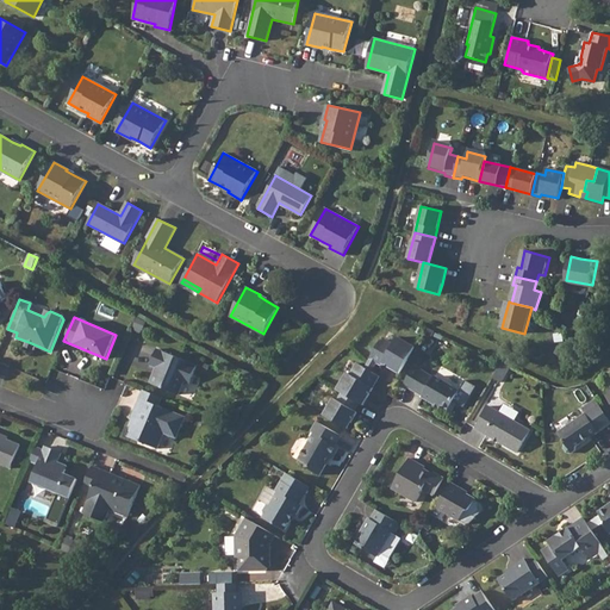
[(380,340),(369,359),(378,362),(381,366),(383,363),(400,373),(415,347),(398,337),(393,344),(385,340),(380,340)]
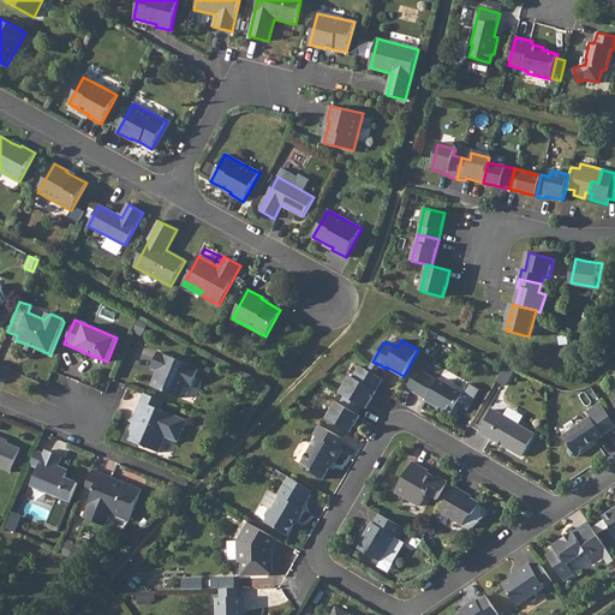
[(193,366),(159,352),(151,369),(157,370),(160,371),(159,375),(155,376),(151,386),(180,398),(185,384),(191,387),(198,369),(193,366)]
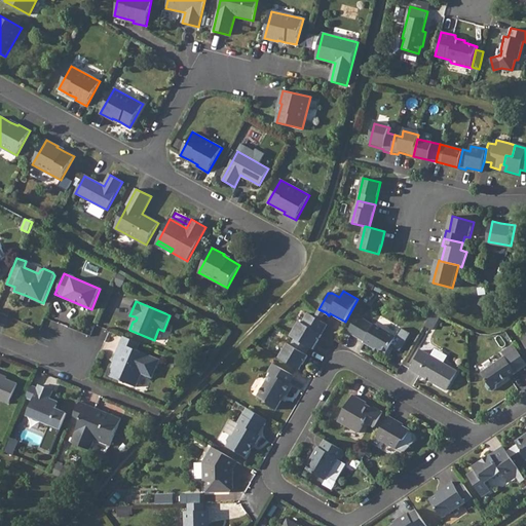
[(318,309),(314,316),(321,321),(326,312),(318,309)]
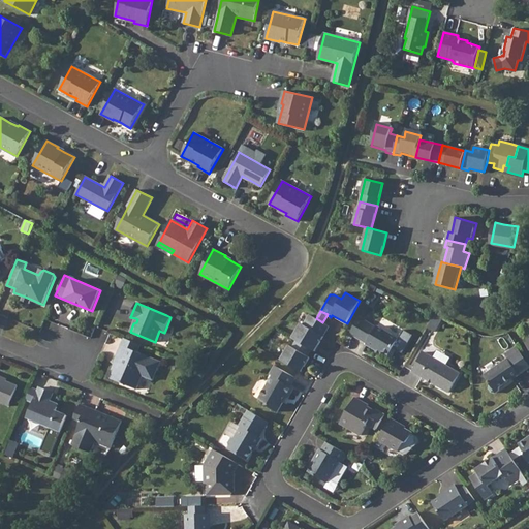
[(289,345),(281,360),(302,372),(310,358),(308,356),(312,349),(315,351),(323,336),(329,325),(322,322),(316,318),(309,314),(304,324),(301,322),(292,338),(297,340),(292,347),(289,345)]
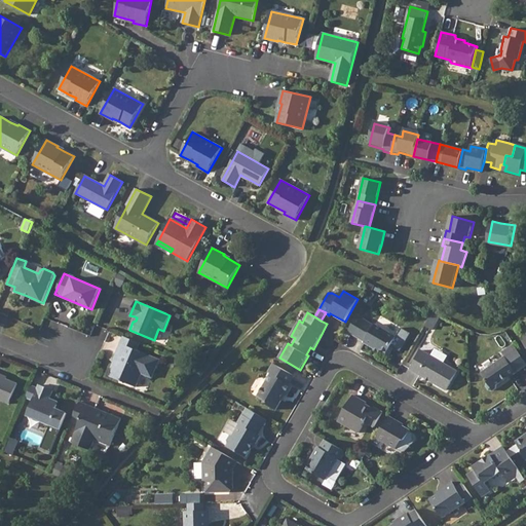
[(440,315),(433,312),(424,326),(431,330),(440,315)]
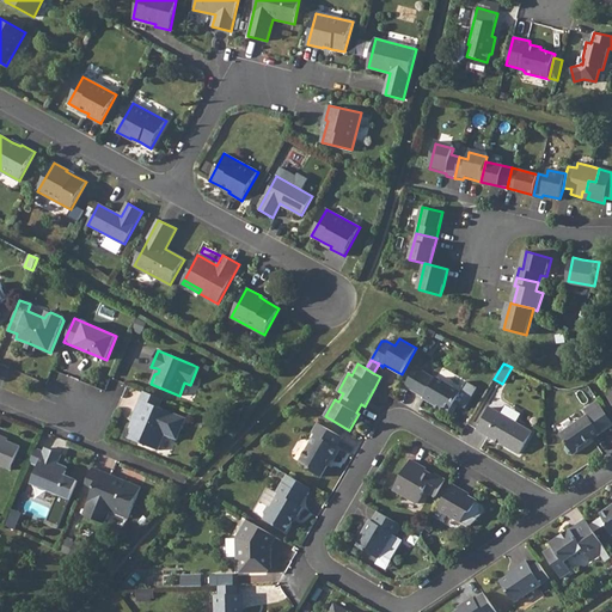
[(435,379),(416,367),(404,386),(423,397),(423,398),(441,409),(442,407),(453,412),(458,404),(454,403),(460,392),(436,377),(435,379)]
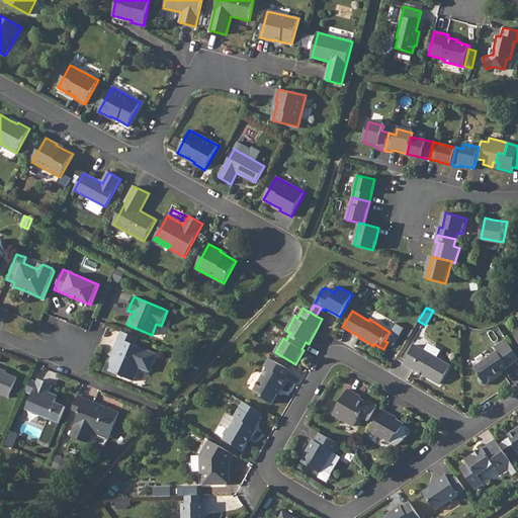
[(139,338),(122,331),(119,338),(136,345),(139,338)]
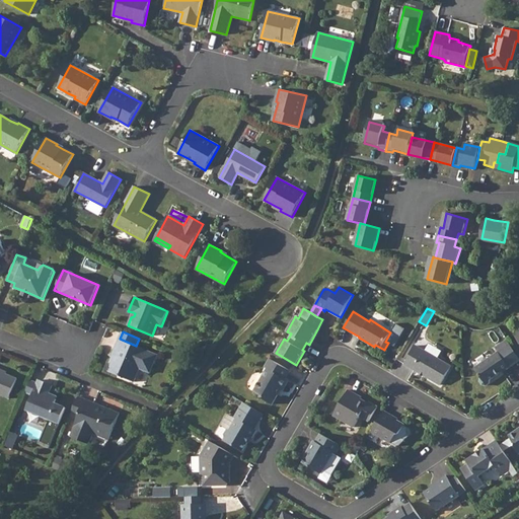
[(136,346),(120,339),(113,355),(114,356),(113,358),(107,371),(135,382),(140,369),(151,373),(158,355),(136,346)]
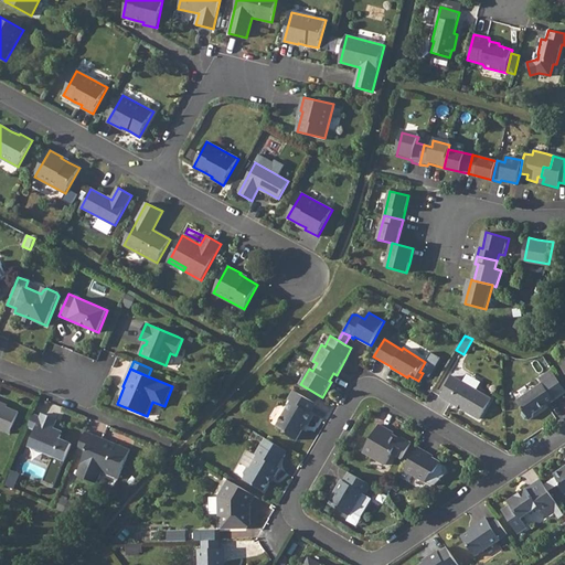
[(564,394),(564,393),(564,387),(553,370),(548,371),(564,394)]
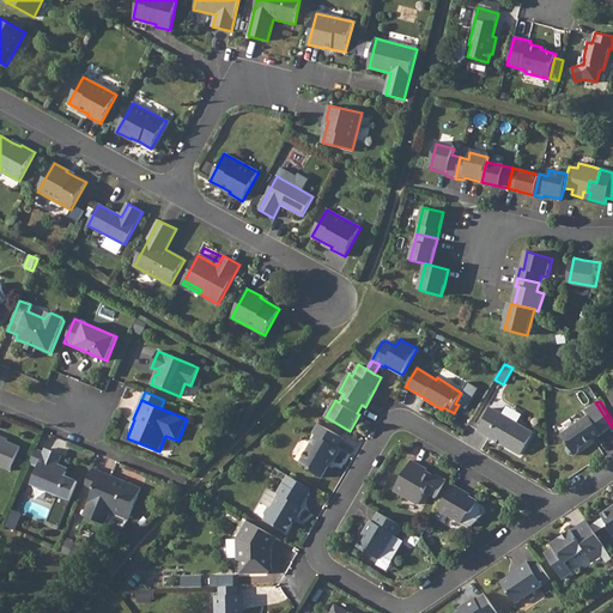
[(589,416),(602,434),(612,428),(595,402),(586,410),(589,416)]
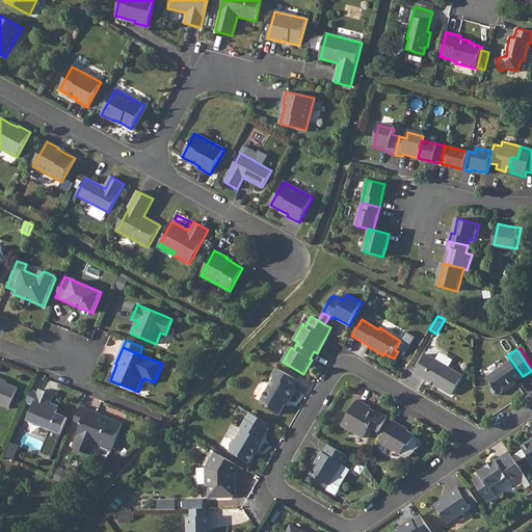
[(462,375),(426,354),(415,373),(451,395),(462,375)]
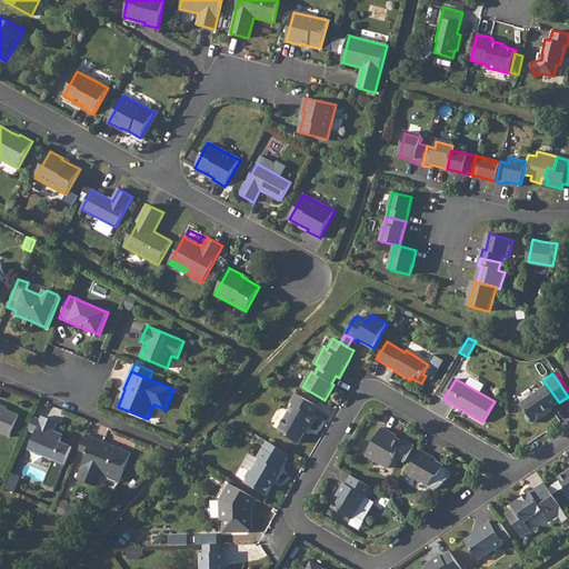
[(543,380),(519,398),(522,402),(547,385),(543,380)]
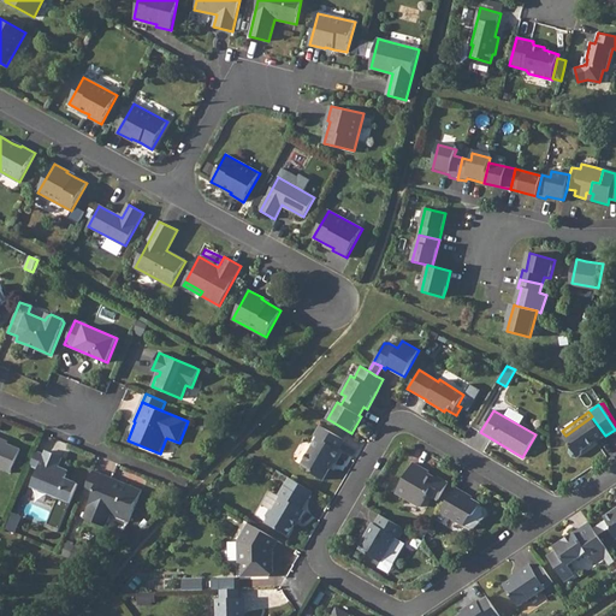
[(605,436),(592,418),(563,437),(572,446),(570,452),(573,456),(578,457),(581,455),(582,450),(597,440),(597,442),(605,436)]
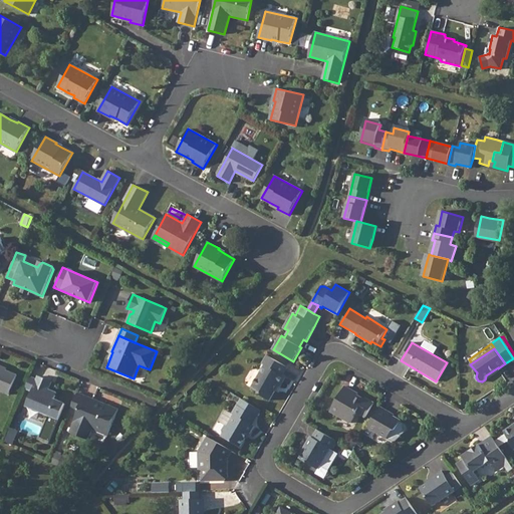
[(283,375),(288,367),(267,355),(262,363),(265,364),(251,388),(260,393),(261,395),(270,401),(275,391),(275,389),(277,384),(279,386),(280,387),(286,377),(283,375)]
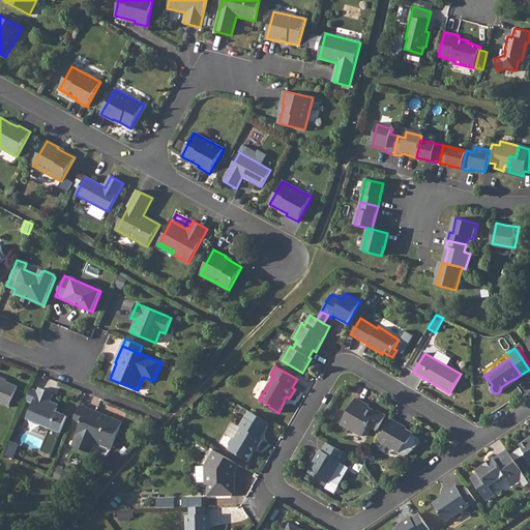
[(1,377),(0,376),(0,403),(9,407),(18,386),(6,381),(0,379),(1,377)]
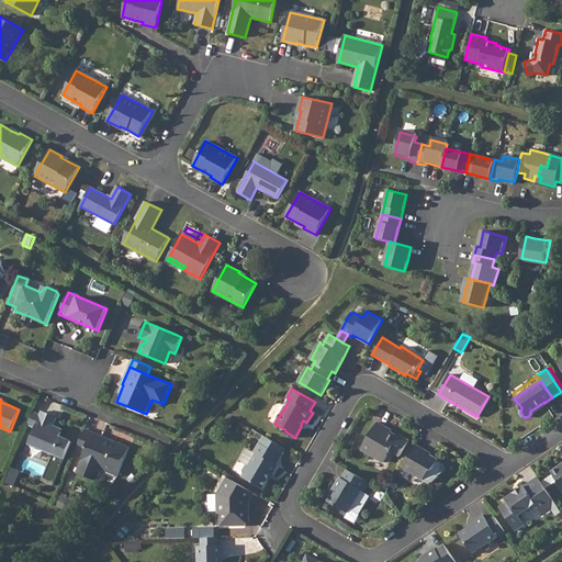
[(41,415),(33,412),(27,425),(35,428),(41,415)]
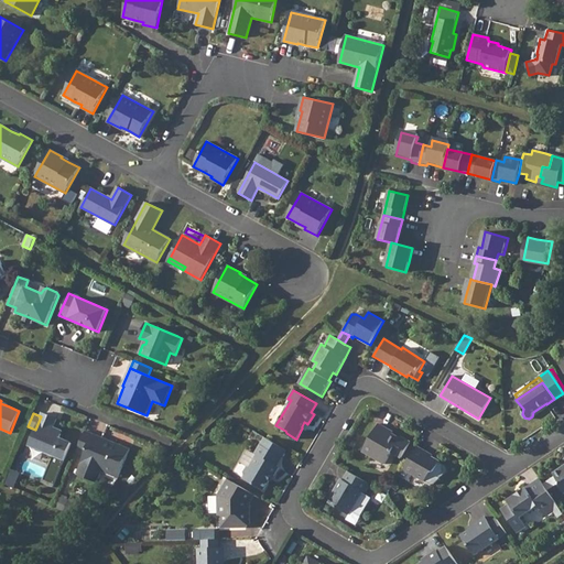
[(42,413),(41,416),(35,430),(29,445),(65,459),(72,443),(60,438),(62,434),(52,430),(53,427),(56,419),(42,413)]
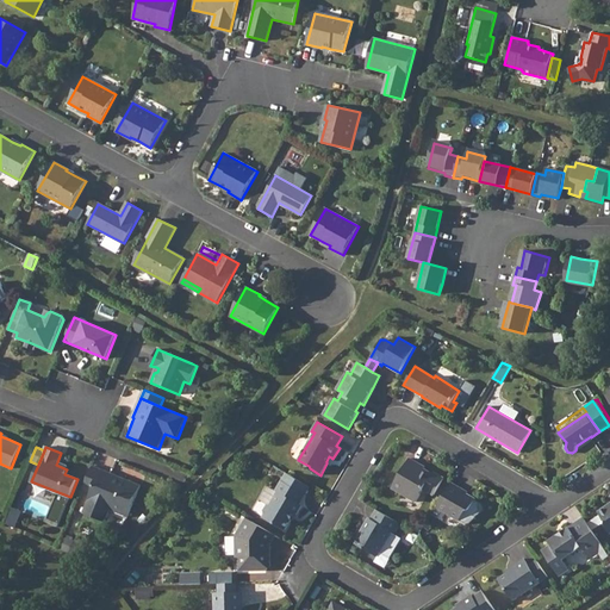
[(421,462),(411,456),(393,486),(417,500),(434,472),(425,467),(419,464),(421,462)]
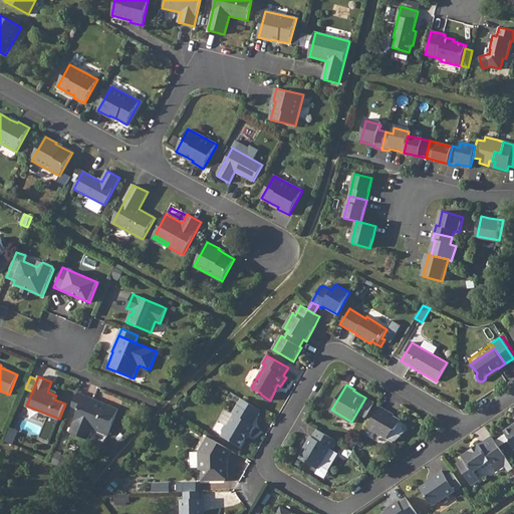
[(100,402),(78,393),(70,411),(77,414),(69,433),(88,440),(92,430),(107,436),(118,409),(104,404),(104,405),(99,403),(100,402)]
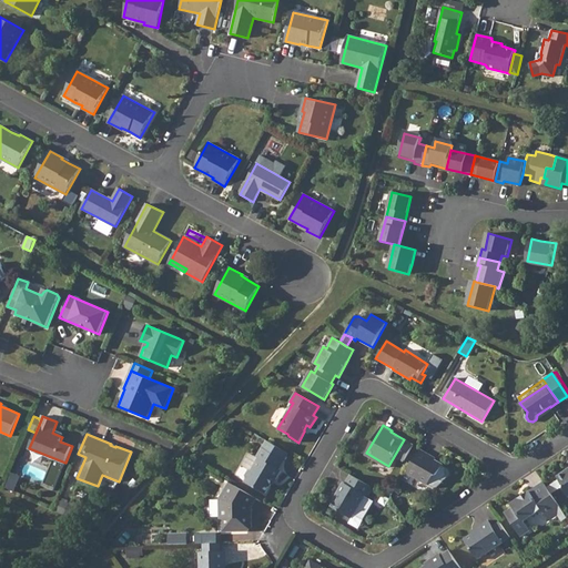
[(266,440),(262,448),(285,460),(290,454),(266,440)]
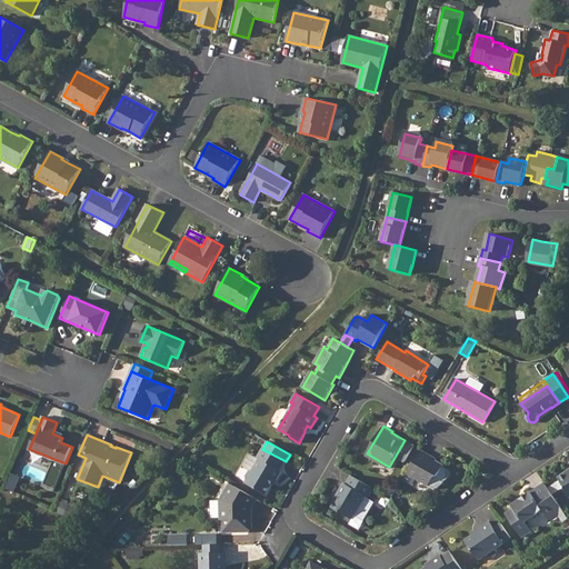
[(286,461),(262,449),(258,458),(259,459),(253,469),(250,470),(246,477),(247,480),(246,482),(267,495),(276,479),(277,480),(282,471),(280,471),(286,461)]
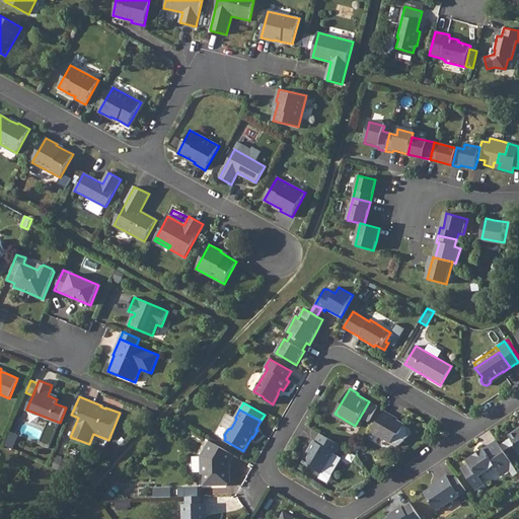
[(392,416),(384,411),(372,432),(391,443),(395,435),(399,434),(404,425),(397,420),(392,417),(392,416)]
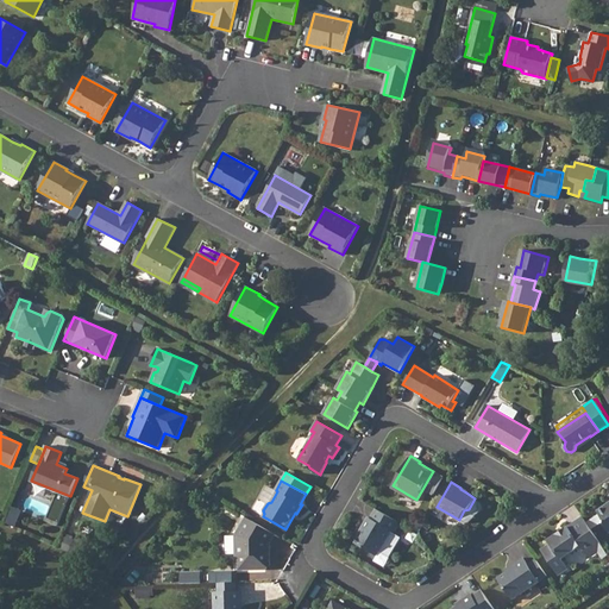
[(258,498),(268,503),(271,502),(277,491),(276,490),(268,485),(265,487),(258,498)]
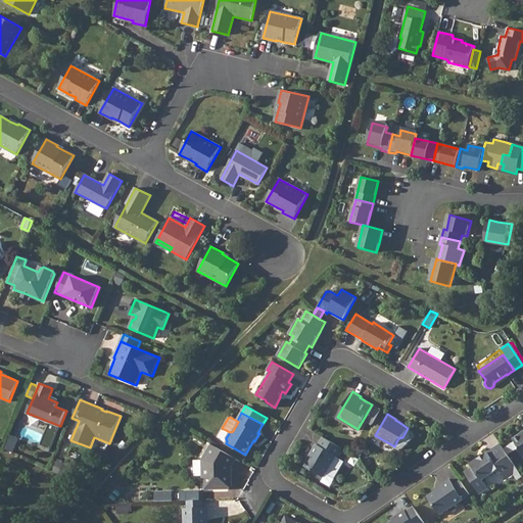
[(51,424),(43,442),(52,445),(60,427),(51,424)]
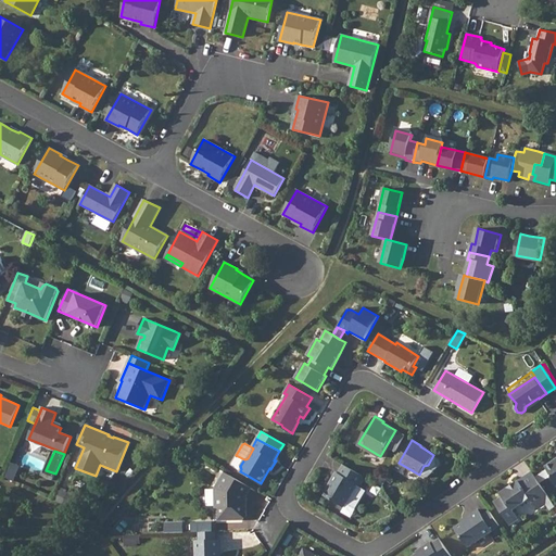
[(555,459),(546,467),(552,476),(551,479),(555,485),(555,459)]
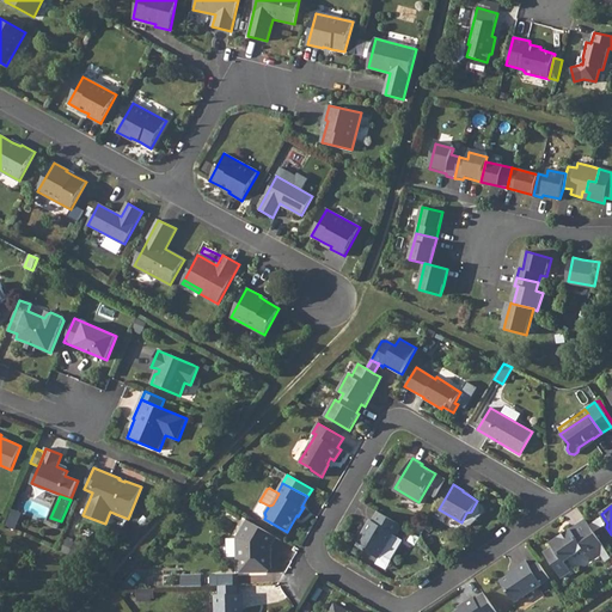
[(403,526),(378,512),(372,521),(371,520),(363,532),(365,533),(361,539),(357,546),(379,558),(393,534),(396,537),(403,526)]
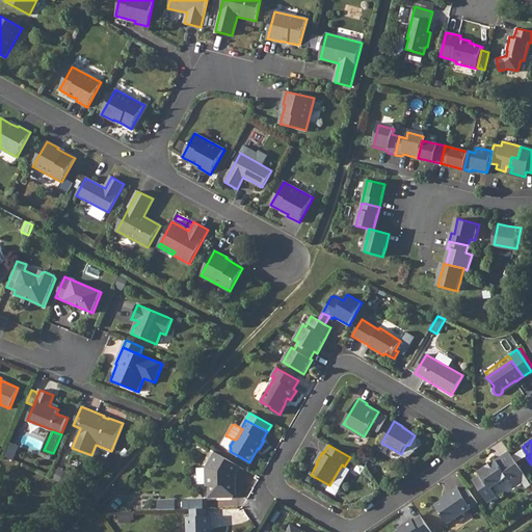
[(531,484),(509,452),(495,461),(494,466),(490,468),(486,467),(479,472),(481,475),(473,480),(487,502),(497,496),(490,487),(504,479),(510,481),(510,482),(519,476),(523,482),(527,488),(531,484)]
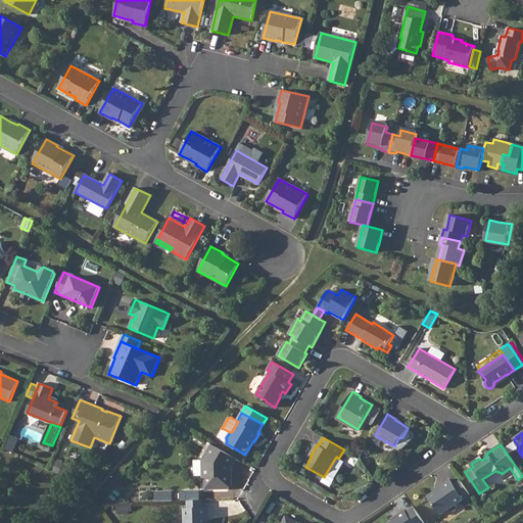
[(238,460),(212,445),(203,461),(206,463),(203,468),(204,479),(206,478),(206,490),(231,489),(231,485),(233,484),(233,474),(231,474),(231,472),(233,468),(238,460)]
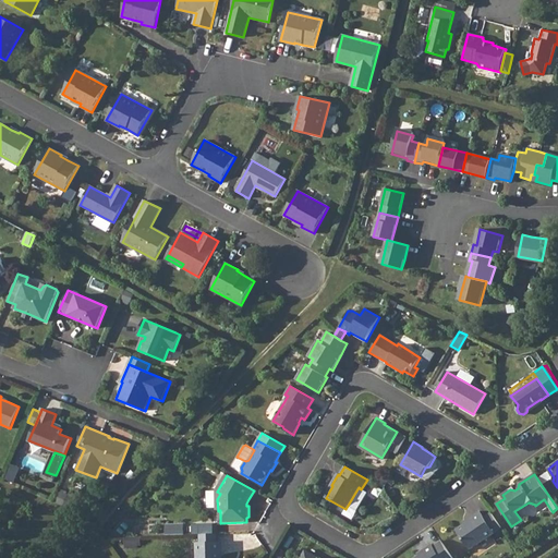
[(544,499),(535,506),(540,511),(548,506),(544,499)]
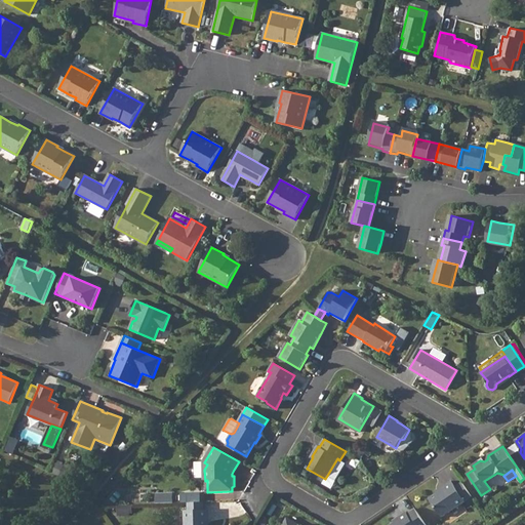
[(472,496),(461,482),(455,486),(451,481),(443,486),(444,488),(429,497),(442,517),(472,496)]
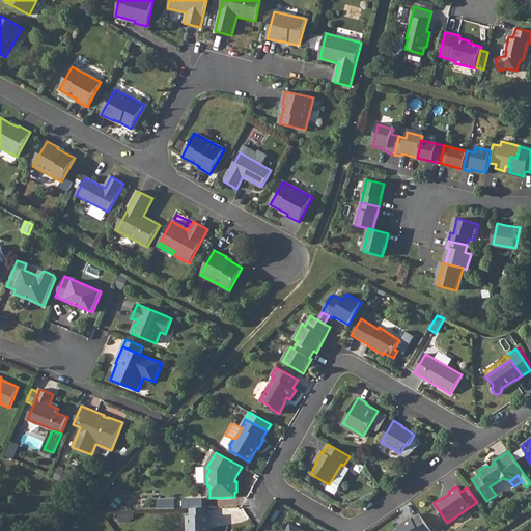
[(430,530),(420,514),(412,520),(411,518),(401,523),(403,525),(398,528),(393,530),(430,530)]
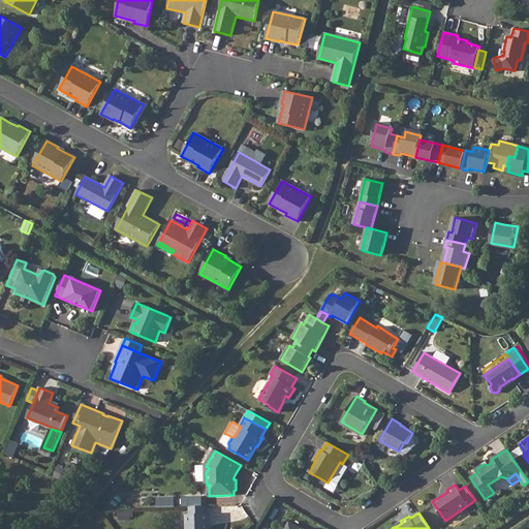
[(187,515),(184,515),(184,528),(207,528),(205,525),(205,523),(208,523),(209,522),(208,514),(203,514),(187,515)]
